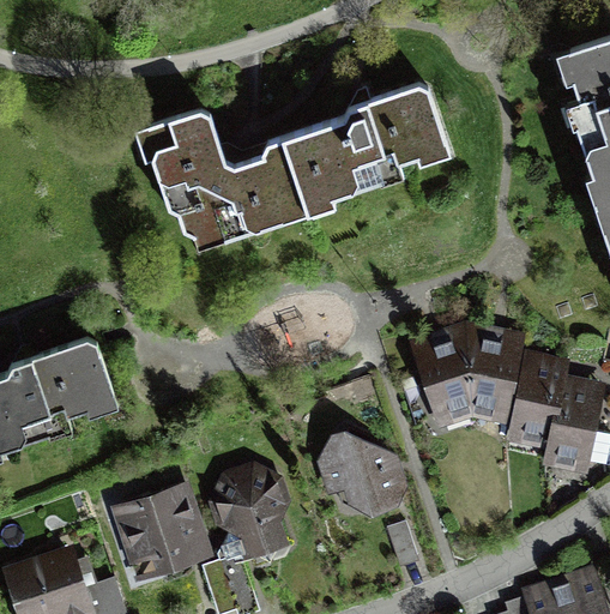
[(609,40),(555,56),(595,191),(609,186),(609,40)]
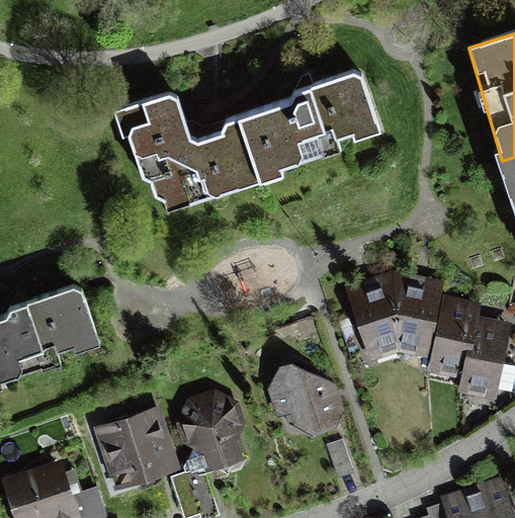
[(287,94),(237,108),(257,186),(292,178),(289,168),(345,152),(343,144),(387,131),(369,70),(354,74),(296,91),(287,94)]
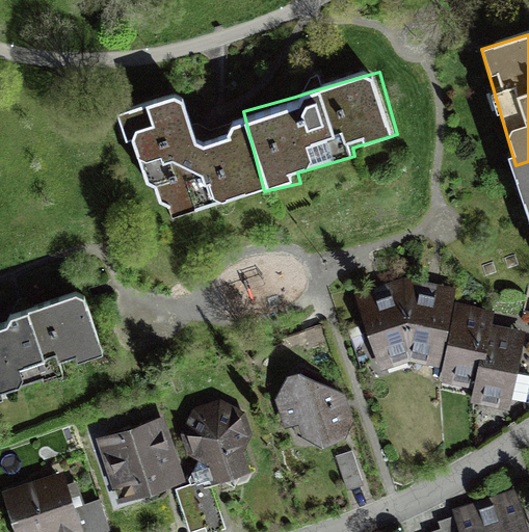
[(152,225),(264,191),(243,111),(226,116),(231,135),(193,145),(180,97),(120,114),(152,225)]
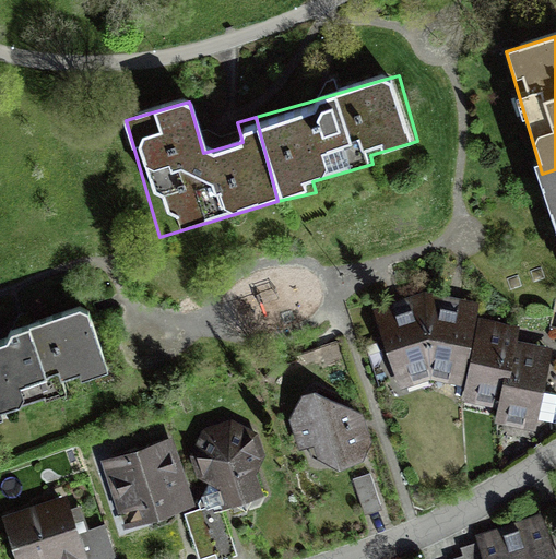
[(555,169),(542,174),(555,222),(555,169)]
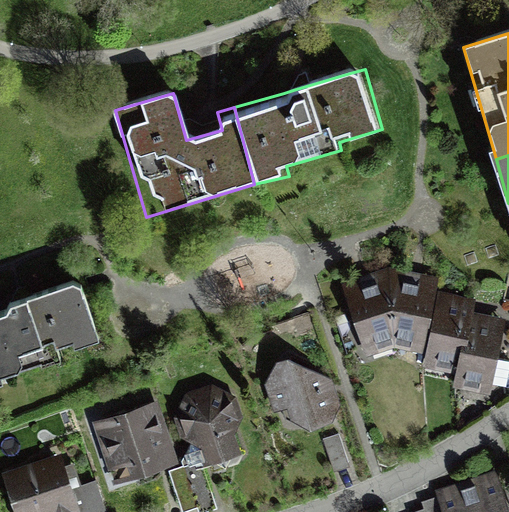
[(365,360),(392,354),(387,274),(339,287),(365,360)]
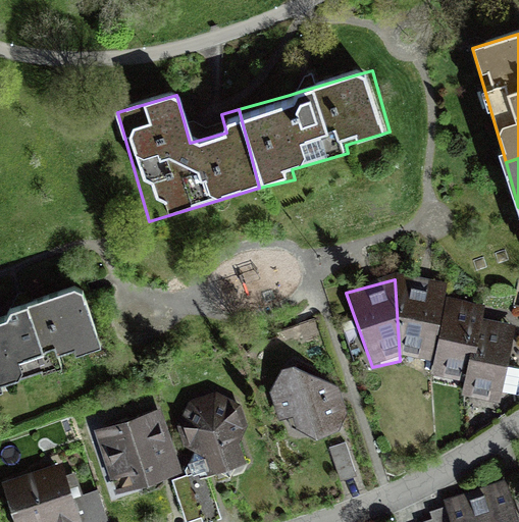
[(446,289),(395,279),(400,361),(431,368),(447,303),(446,289)]
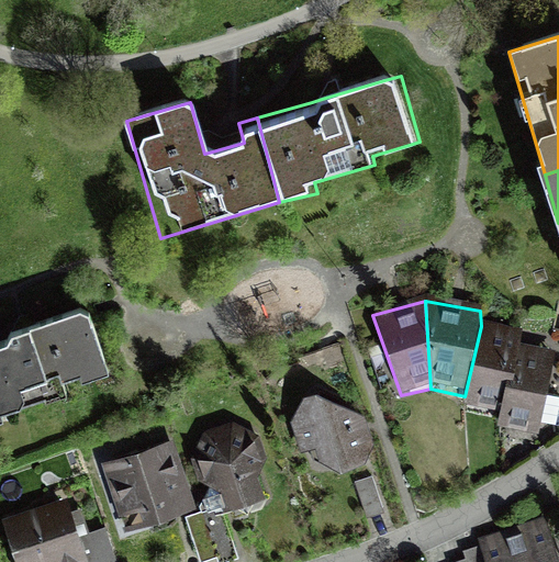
[(0,422),(1,422),(0,418),(0,415),(107,377),(88,319),(79,313),(10,337),(6,344),(0,345),(0,422)]
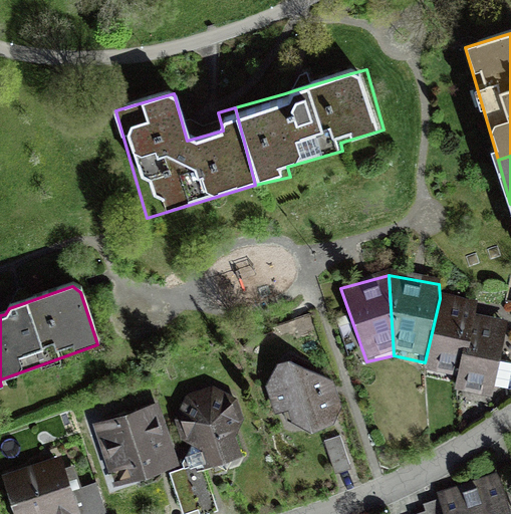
[(424,364),(459,372),(471,319),(474,305),(440,298),(425,362),(424,364)]
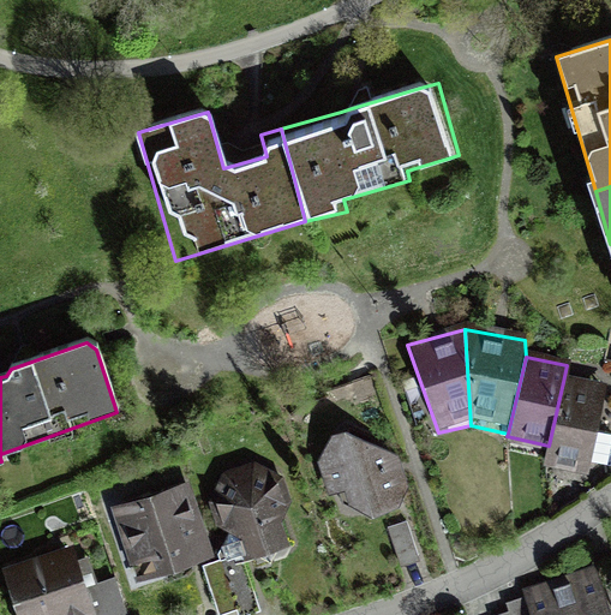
[(599,390),(563,382),(549,446),(546,455),(582,464),(599,390)]
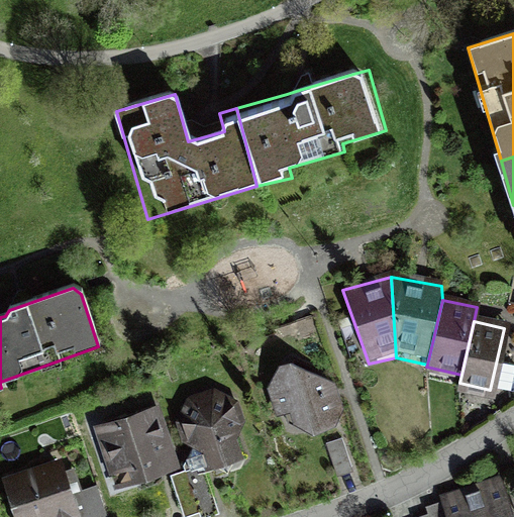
[(289,365),(280,368),(265,390),(275,417),(289,413),(292,423),(313,434),(333,429),(343,409),(333,387),(289,365)]
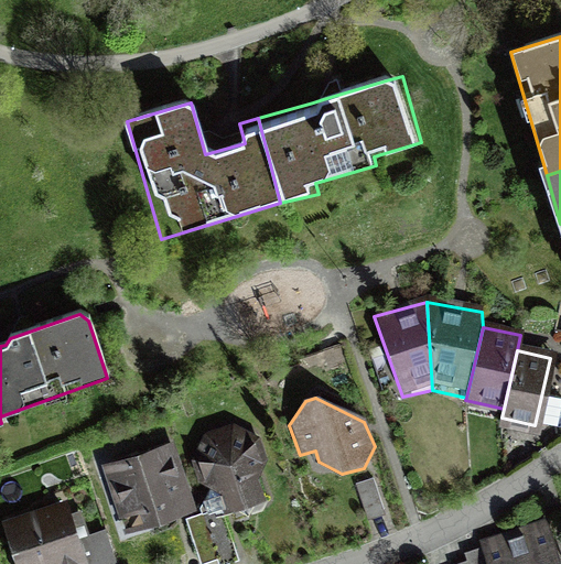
[(560,436),(560,405),(546,402),(539,433),(560,436)]
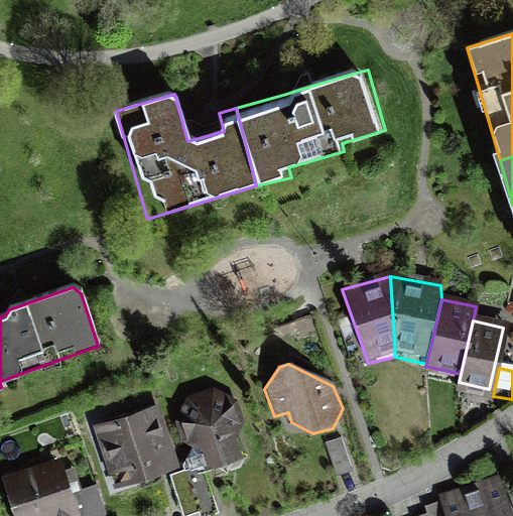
[(243,458),(235,438),(242,421),(234,400),(209,390),(184,399),(174,424),(186,471),(170,477),(182,515),(187,515),(197,514),(197,515),(212,515),(217,514),(205,472),(243,458)]
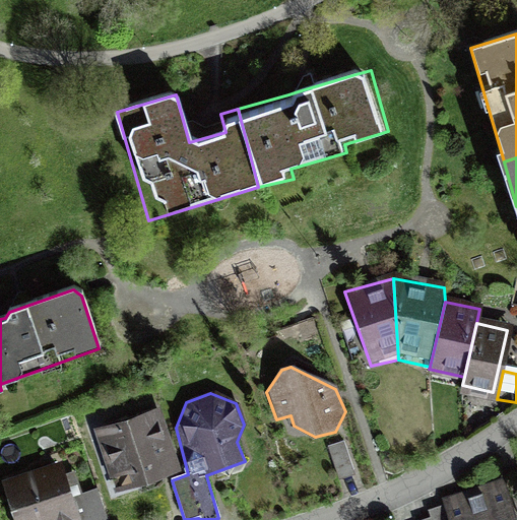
[(156,406),(90,427),(112,493),(178,471),(156,406)]
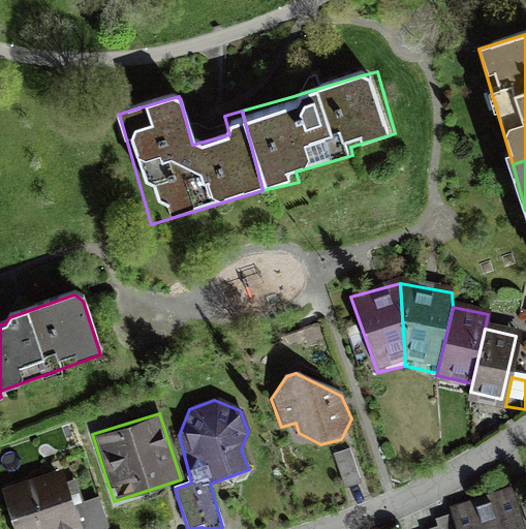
[(79,528),(61,472),(0,491),(11,528),(79,528)]
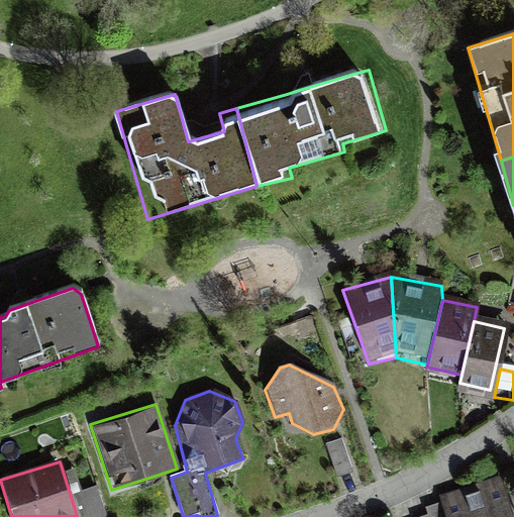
[(513,516),(513,508),(507,486),(454,503),(458,516),(513,516)]
